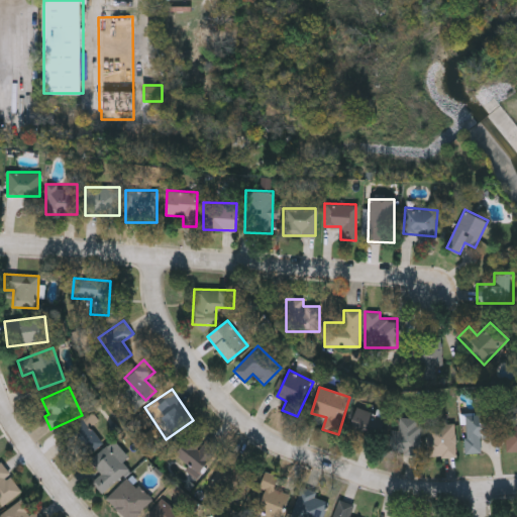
[(378,444),(347,434),(356,408),(387,418),(378,444)]
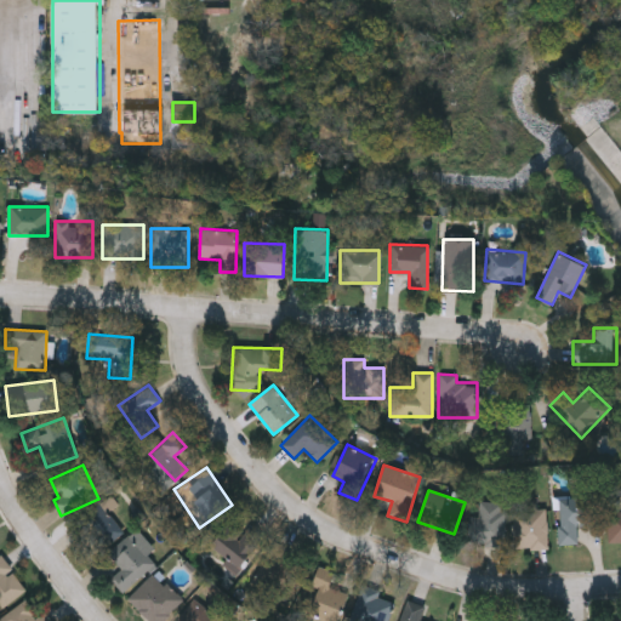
[(598,496),(598,528),(577,527),(577,545),(553,543),(553,496),(598,496)]
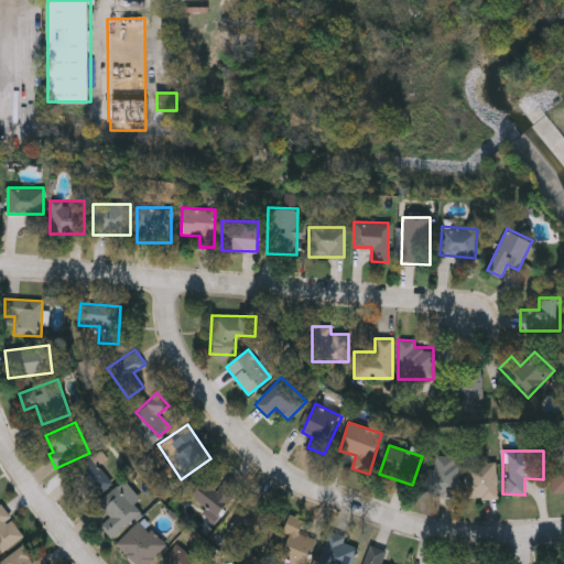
[(455,496),(427,492),(434,454),(462,458),(455,496)]
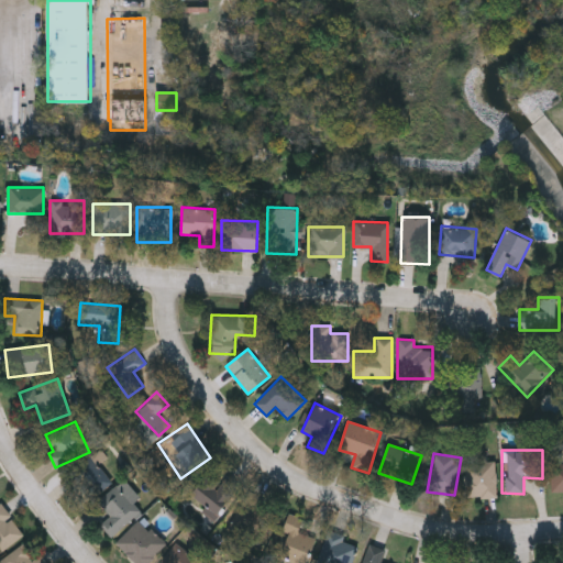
[(111,482),(83,500),(65,474),(94,455),(111,482)]
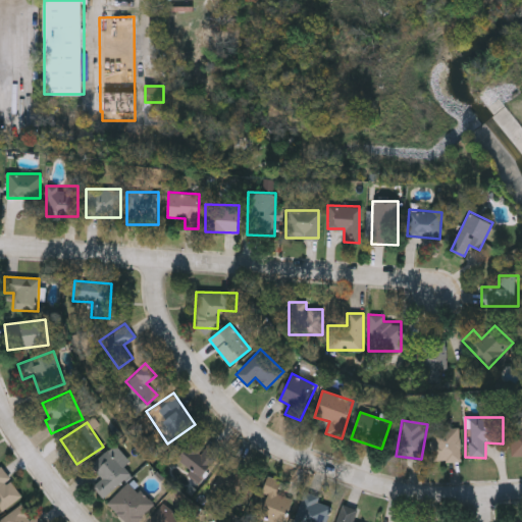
[(521,458),(510,458),(510,429),(521,429),(521,458)]
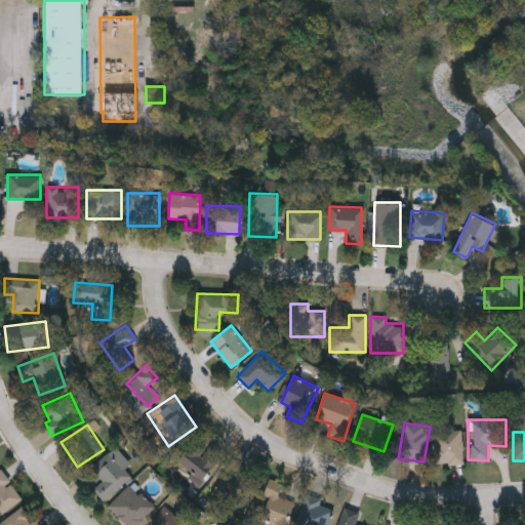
[(208,445),(223,454),(203,485),(172,466),(189,442),(204,451),(208,445)]
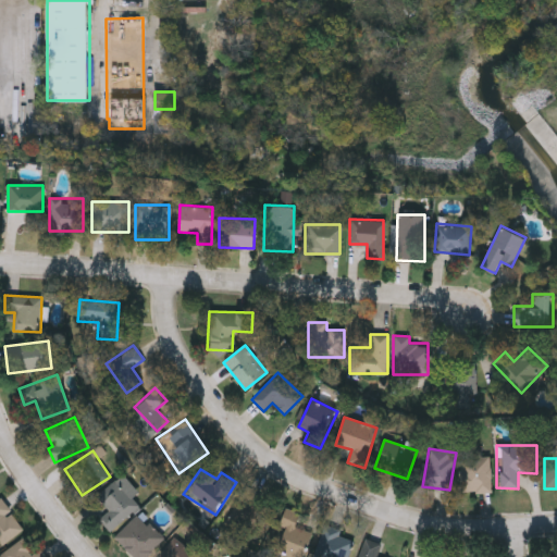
[(108,530),(98,518),(107,511),(95,495),(115,479),(138,507),(108,530)]
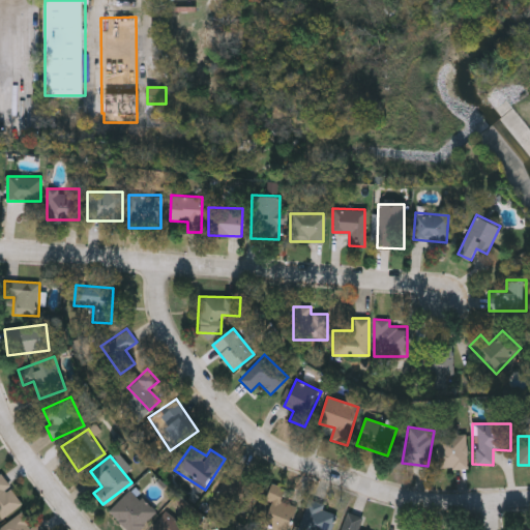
[(214,491),(230,465),(249,477),(233,503),(214,491)]
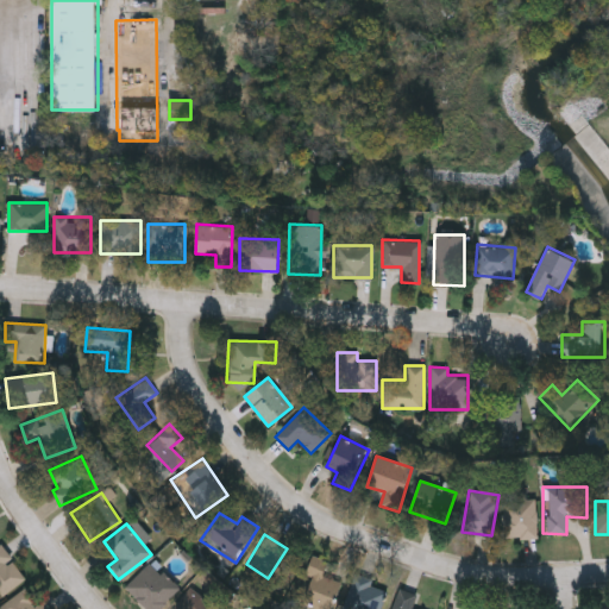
[(146,608),(124,586),(150,560),(179,589),(158,608),(146,608)]
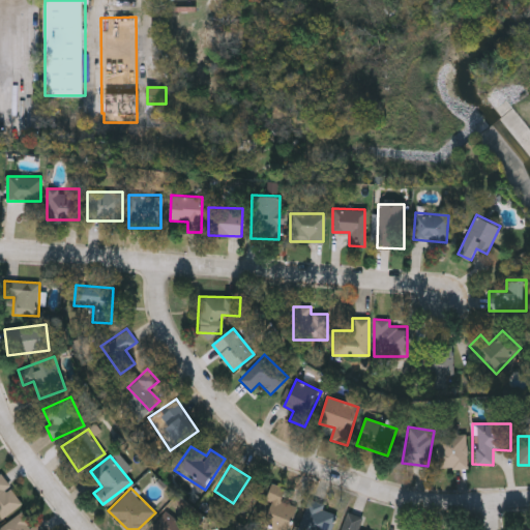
[(280,529),(260,516),(275,493),(297,508),(282,529),(280,529)]
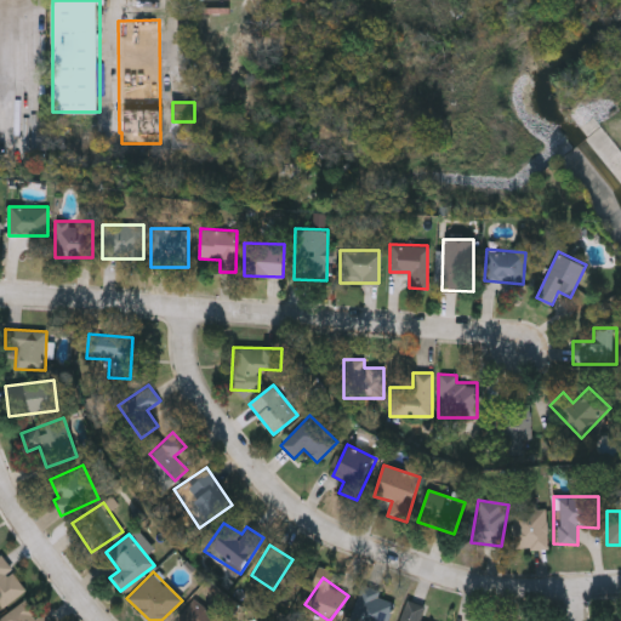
[(387,620),(348,620),(358,588),(393,599),(387,620)]
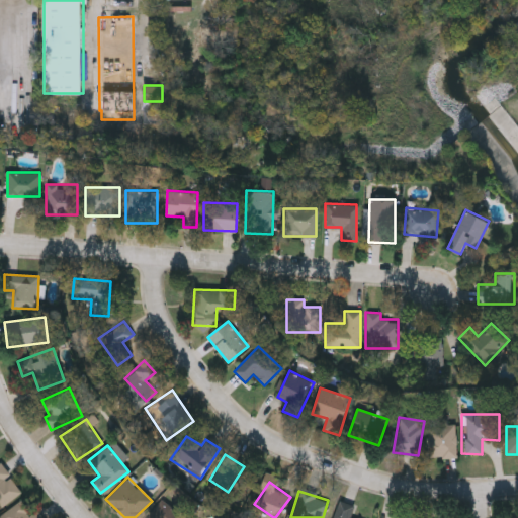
[(31,513),(37,510),(41,517),(1,517),(0,515),(0,513),(25,500),(31,513)]
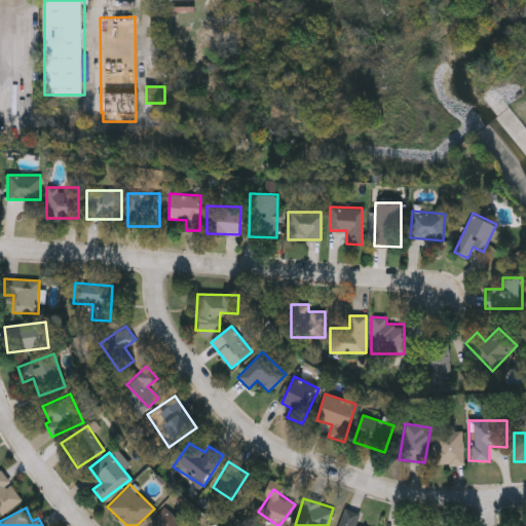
[(149,525),(160,508),(188,523),(186,525),(149,525)]
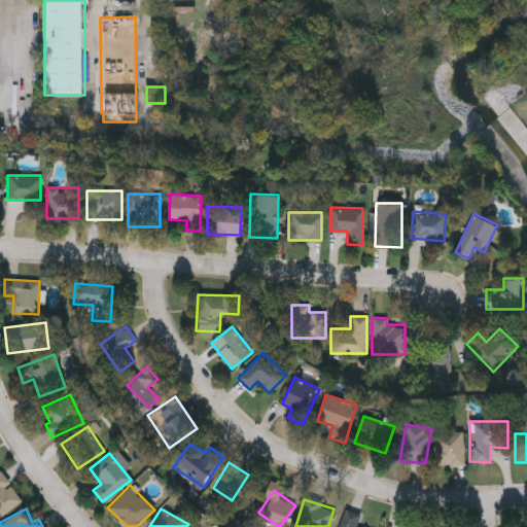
[(360,515),(356,526),(338,526),(344,508),(360,515)]
